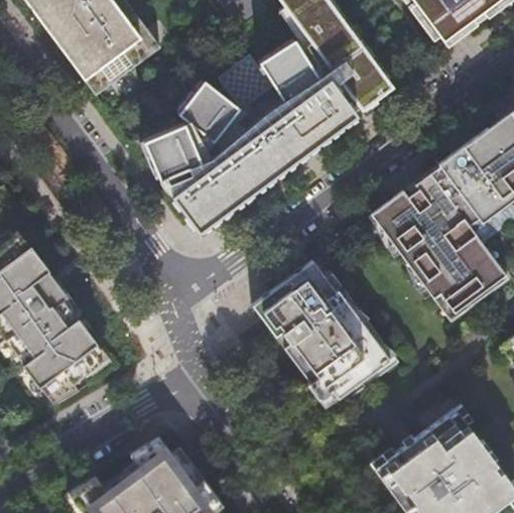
[(24,0),(97,96),(161,47),(125,0),(24,0)]
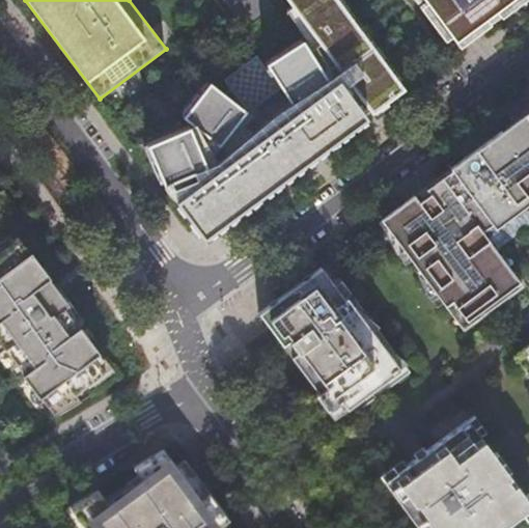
[(204,241),(376,113),(406,90),(396,78),(404,72),(395,61),(388,66),(386,64),(391,61),(383,50),(379,54),(370,44),(378,37),(370,27),(362,32),(361,30),(363,28),(355,17),(353,19),(347,12),(352,9),(343,0),(341,0),(339,2),(338,0),(286,0),(345,79),(212,177),(191,128),(147,146),(164,187),(177,202),(176,203),(204,241)]
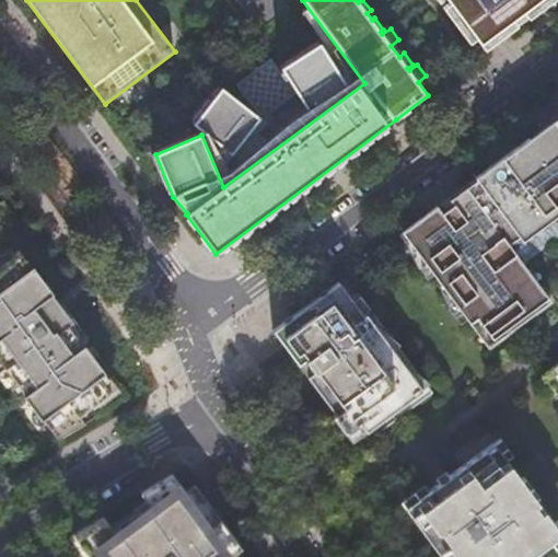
[(449,0),(486,49),(555,0),(449,0)]
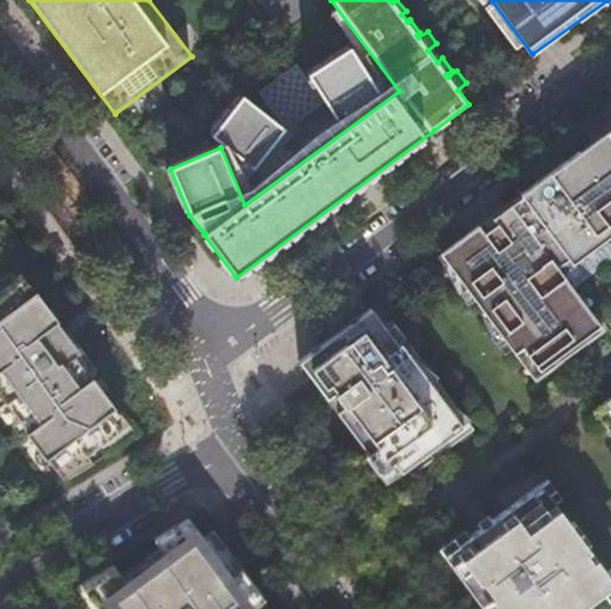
[(351,48),(308,75),(337,121),(380,93),(351,48)]
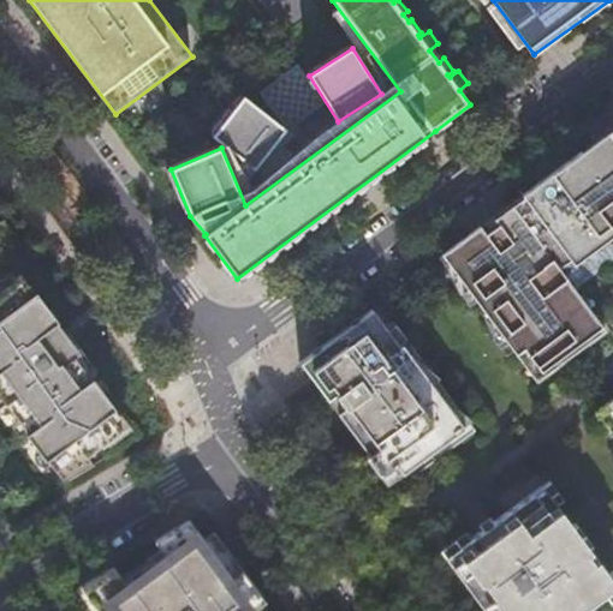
[(262,95),(290,133),(327,105),(299,67),(262,95)]
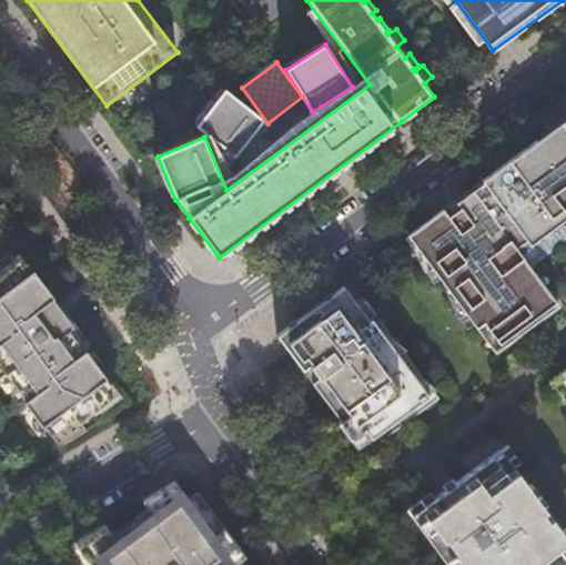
[(226,90),(196,127),(236,158),(265,121),(226,90)]
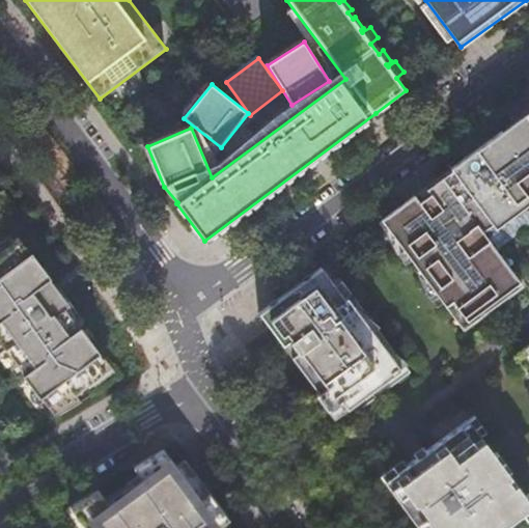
[(528,115),(410,204),(413,209),(528,122),(528,115)]
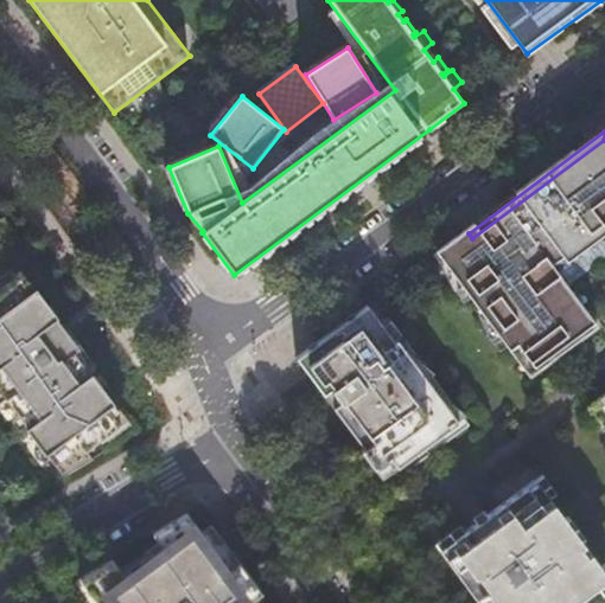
[(604,140),(472,238),(469,233),(438,256),(471,301),(479,295),(532,366),(585,327),(552,282),(559,277),(604,243),(604,140)]
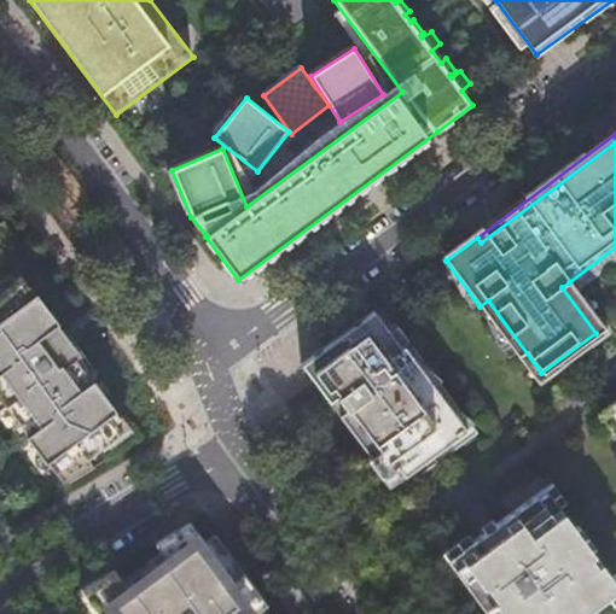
[(116,426),(122,421),(77,361),(82,358),(22,278),(0,294),(0,396),(65,484),(92,467),(88,461),(122,434),(116,426)]
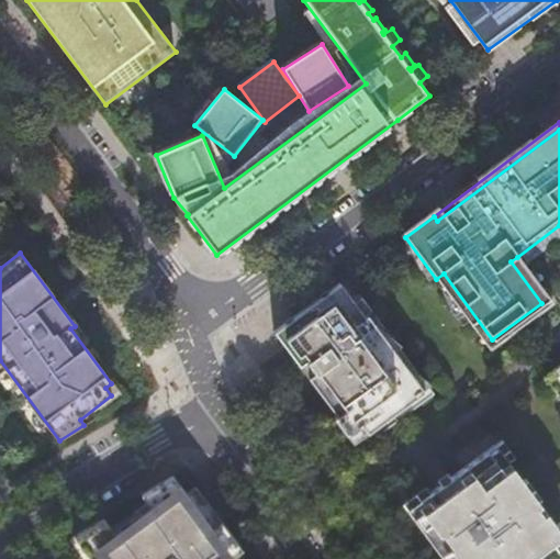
[(517,257),(511,261),(541,303),(492,339),(444,274),(436,279),(491,353),(553,305),(517,257)]
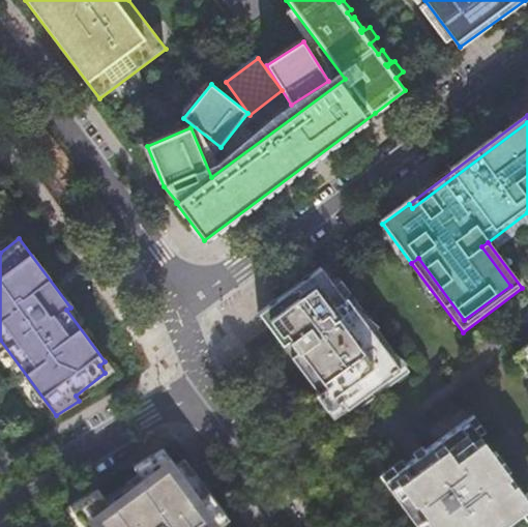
[(336,418),(399,373),(321,269),(260,315),(336,418)]
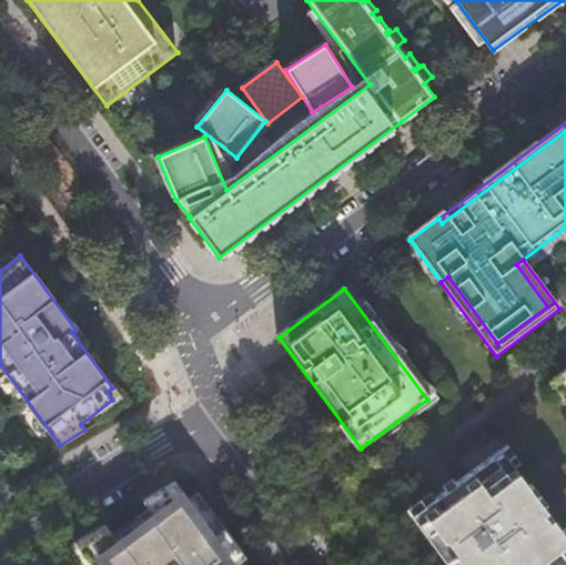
[(544,553),(563,540),(544,514),(547,512),(503,452),(413,517),(447,564),(539,564),(548,558),(544,553)]
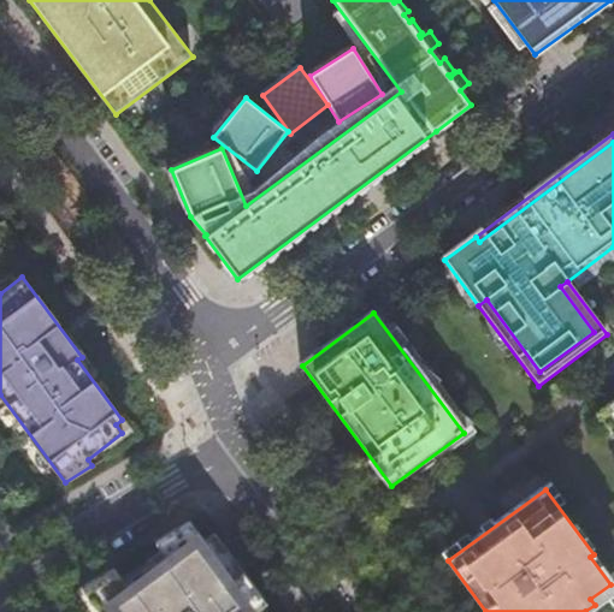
[(116,570),(82,592),(98,611),(258,611),(266,605),(243,574),(234,581),(192,524),(157,545),(170,562),(131,589),(116,570)]
